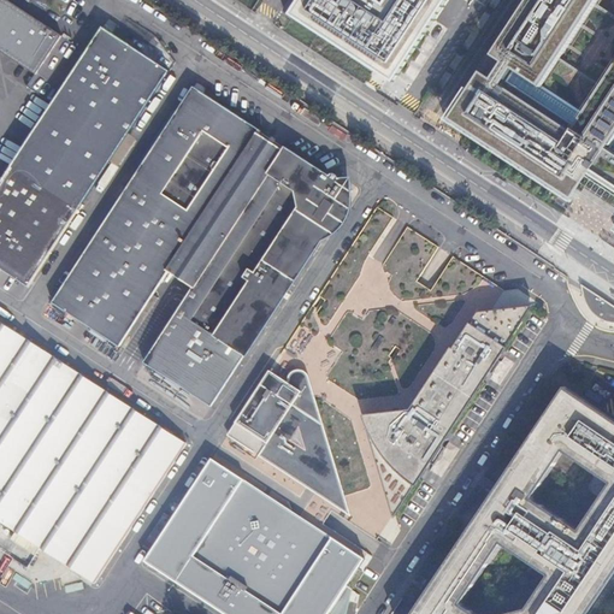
[(60,35),(6,0),(0,0),(0,48),(35,72),(47,54),(60,35)]
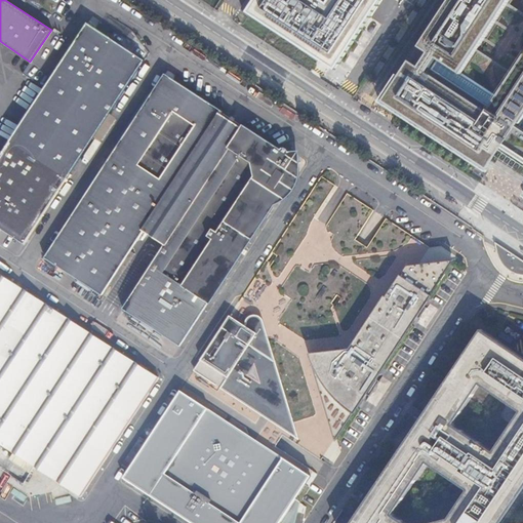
[(242,0),(238,6),(332,68),(376,0),(242,0)]
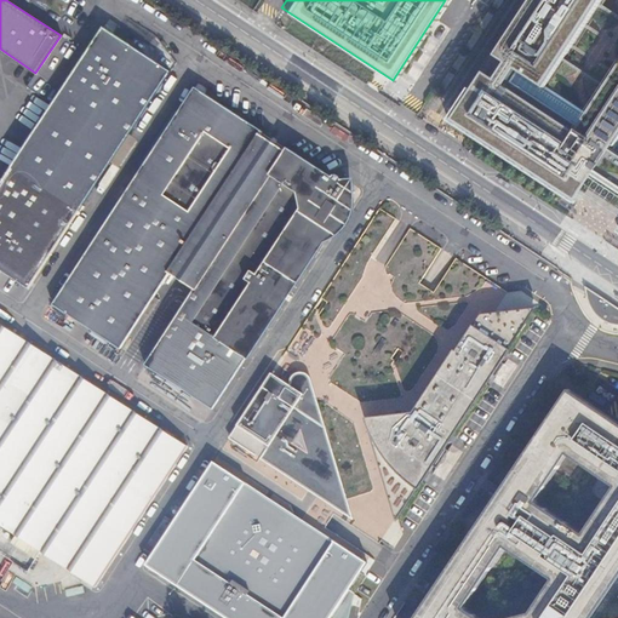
[(524,0),(491,52),(496,56),(485,72),(480,69),(448,116),(461,125),(573,198),(579,188),(617,212),(617,223),(616,227),(617,227),(617,135),(614,133),(617,127),(617,0),(524,0)]
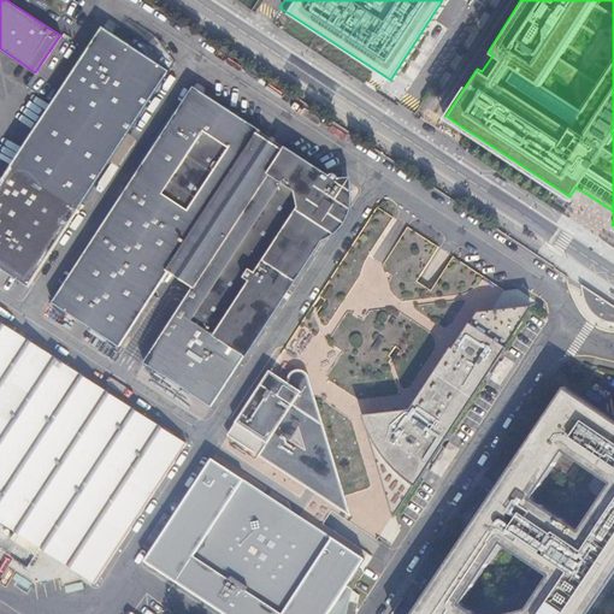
[(51,101),(11,164),(80,205),(166,66),(157,59),(118,34),(101,23),(51,101)]
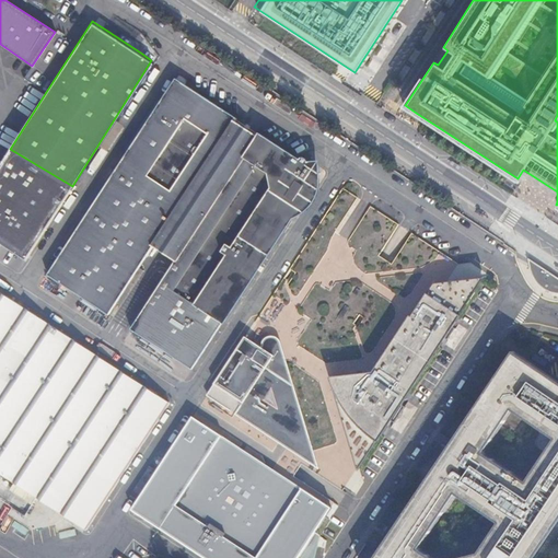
[(64,37),(55,32),(43,49),(53,55),(64,37)]
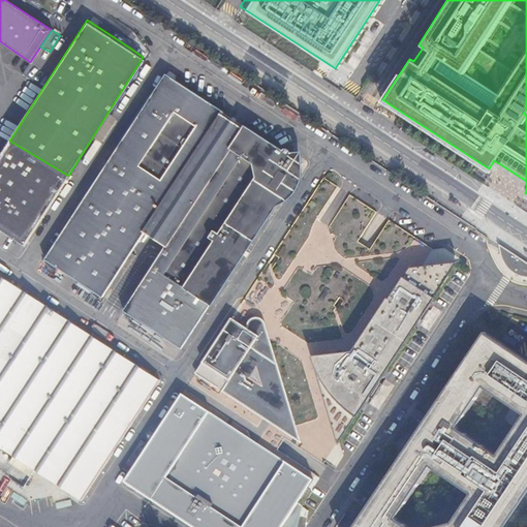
[(301,162),(288,155),(289,154),(289,153),(289,152),(289,151),(288,150),(287,149),(286,149),(285,148),(284,149),(283,149),(282,150),(281,150),(243,125),(241,127),(219,114),(222,111),(164,73),(43,258),(100,296),(144,231),(164,245),(122,310),(180,347),(215,293),(217,295),(224,283),(222,282),(236,260),(239,262),(244,255),(241,253),(257,228),(259,230),(267,218),(265,217),(301,162)]
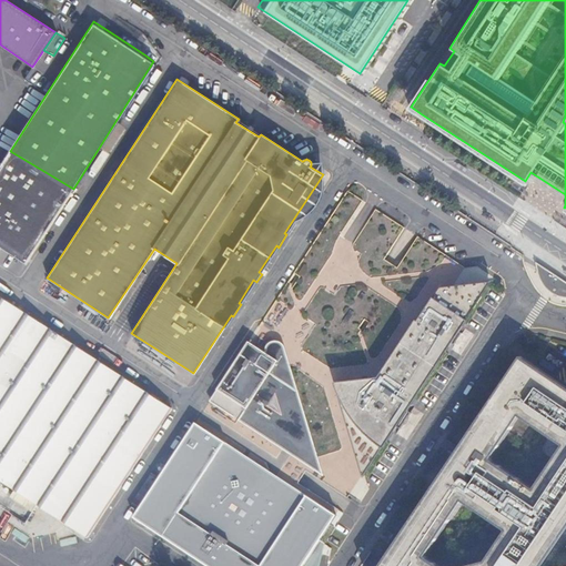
[(73,189),(10,151),(7,158),(4,162),(3,163),(0,168),(0,245),(13,254),(19,259),(24,263),(34,249),(73,189)]
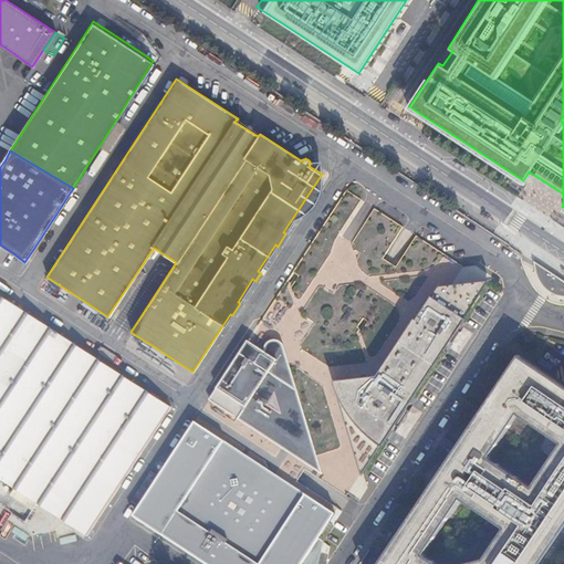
[(377,375),(333,379),(361,470),(390,424),(401,407),(446,340),(453,329),(486,279),(436,285),(377,375)]
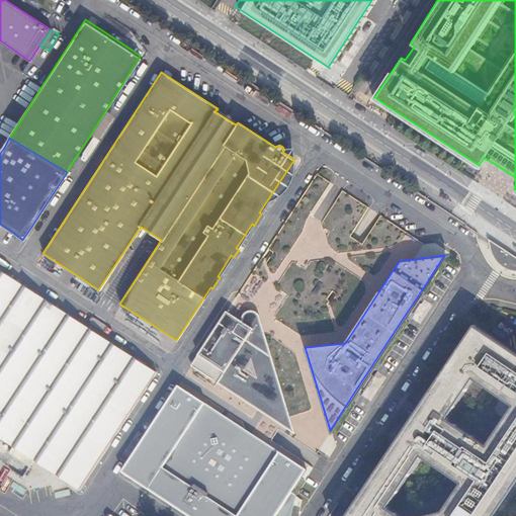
[(154,370),(0,269),(0,436),(76,488),(154,370)]
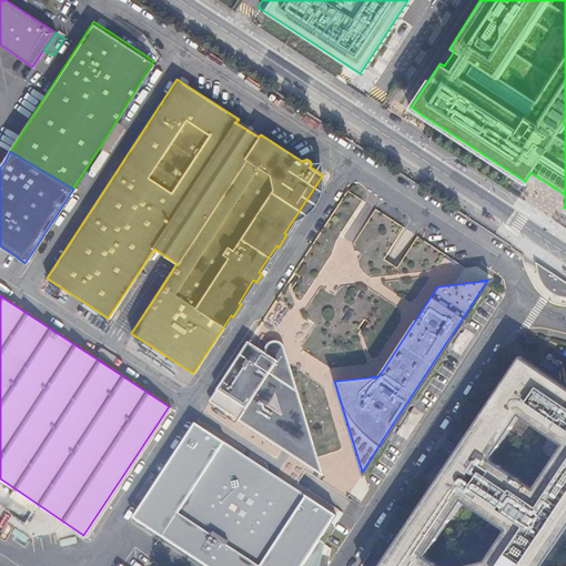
[(455,330),(447,341),(452,344),(460,333),(455,330)]
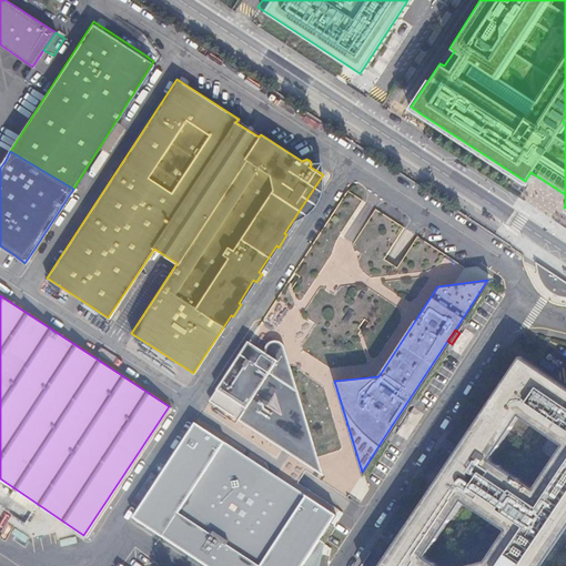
[(246,340),(206,400),(240,422),(322,475),(315,454),(290,367),(283,346),(282,345),(282,344),(281,343),(281,342),(280,342),(279,341),(276,340),(275,340),(274,340),(273,340),(271,340),(270,341),(269,341),(268,342),(266,343),(265,344),(264,345),(264,346),(264,347),(264,350),(264,351),(264,352),(261,350),(246,340)]
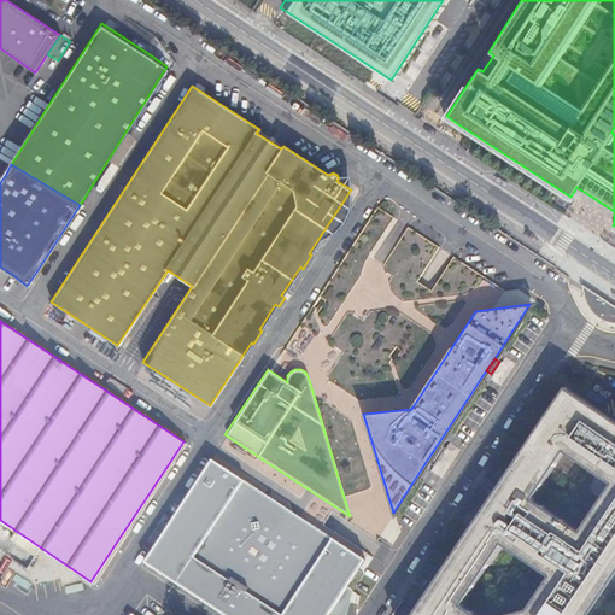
[(614,614),(614,419),(564,386),(409,614),(614,614)]
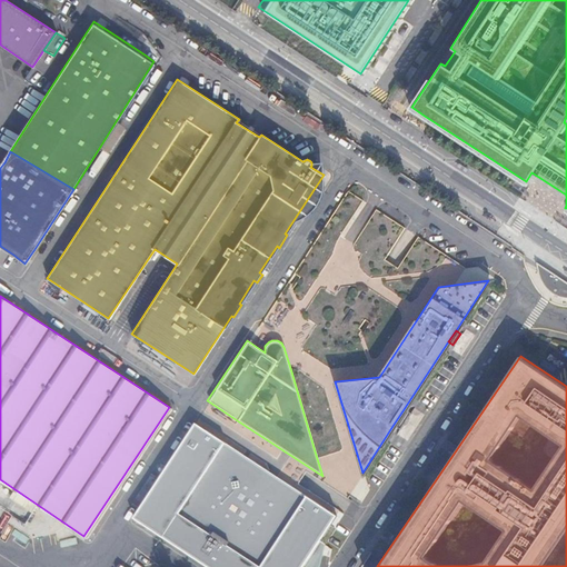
[(409,414),(404,409),(393,426),(399,429),(409,414)]
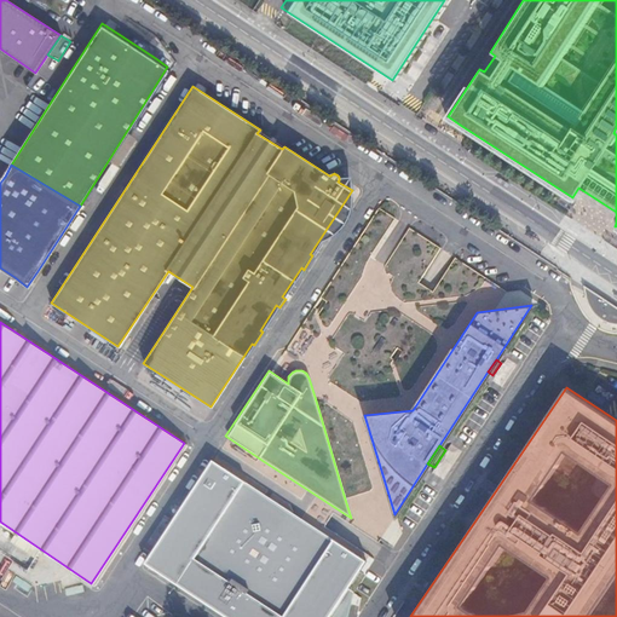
[(327,616),(364,560),(211,460),(143,561),(226,616),(327,616)]
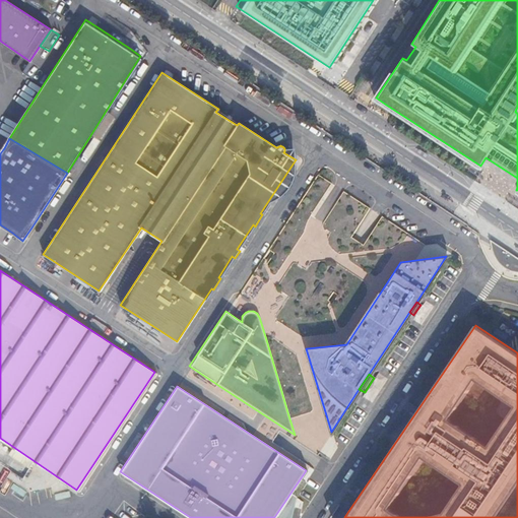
[(7,488),(21,495),(25,489),(11,480),(7,488)]
